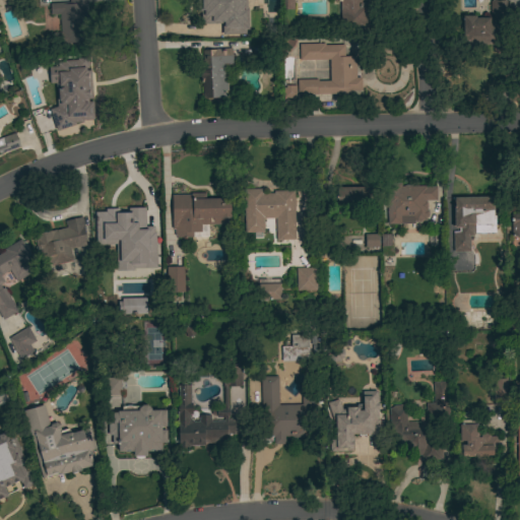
[(85,0),(88,42),(48,45),(47,33),(60,33),(59,14),(51,14),(50,4),(69,2),(68,0),(85,0)]
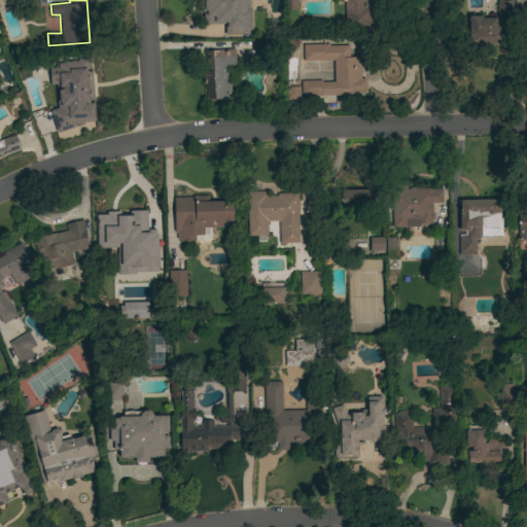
[(249,0),(249,8),(250,8),(251,30),(248,30),(248,34),(224,35),(224,24),(203,24),(203,11),(202,11),(201,0),(249,0)]
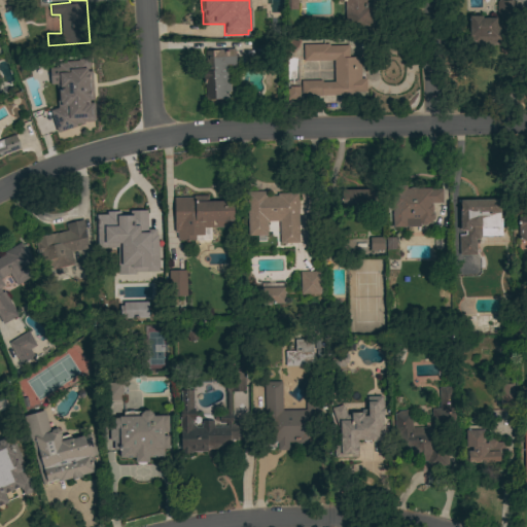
[(295,0),(285,0),(285,11),(295,12),(295,0)]
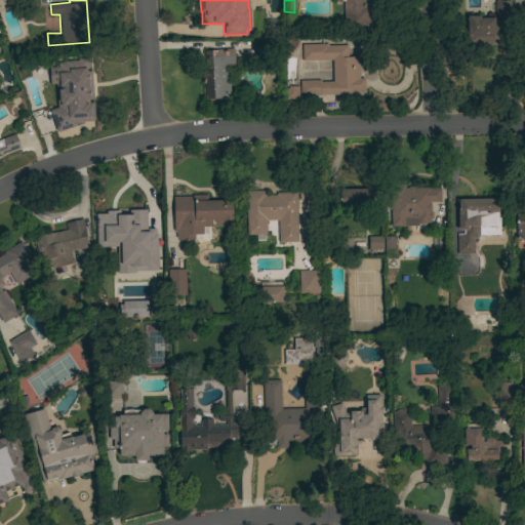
[(364,0),(364,3),(371,3),(372,28),(344,28),(344,1),(336,1),(336,0),(364,0)]
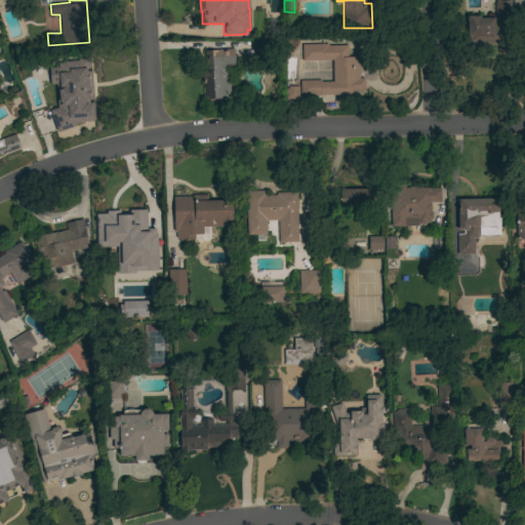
[(480,15),(480,18),(493,17),(494,24),(497,24),(496,14),(494,15),(494,1),(496,1),(496,0),(509,0),(509,1),(511,1),(511,45),(479,45),(479,49),(467,49),(467,15),(480,15)]
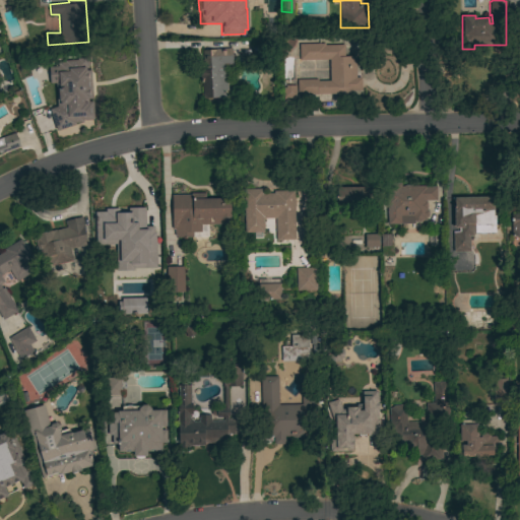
[(328,60),(299,60),(299,44),(343,43),(344,57),(354,56),(355,77),(361,77),(361,90),(349,91),(349,93),(297,94),(297,80),(317,79),(317,81),(329,81),(328,60)]
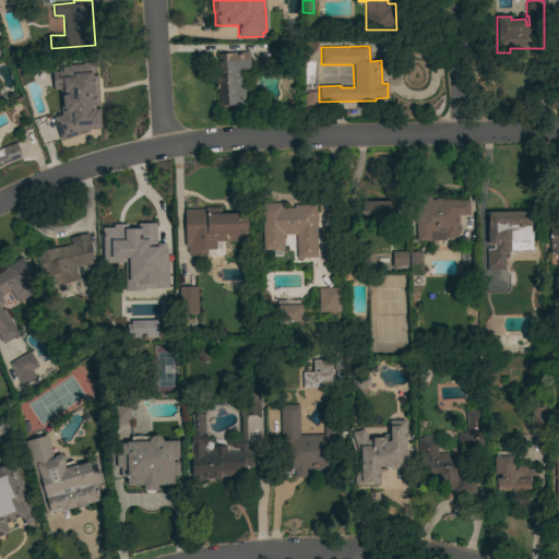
[(217,106),(216,88),(215,88),(215,85),(214,75),(218,75),(217,55),(232,54),(232,52),(248,51),(249,70),(241,70),(242,85),(240,85),(240,88),(244,88),(244,97),(241,98),(241,105),(217,106)]
